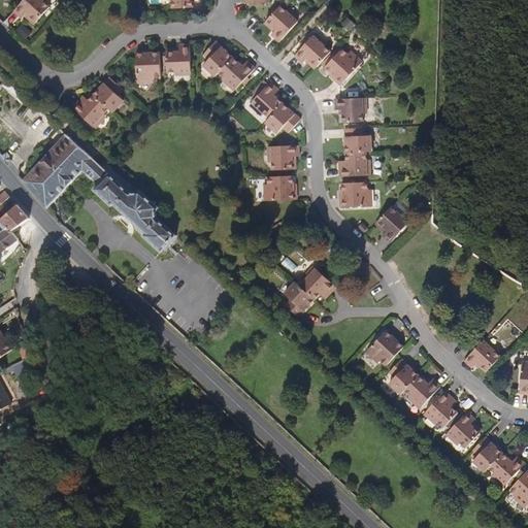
[(50,8),(39,0),(25,0),(18,9),(35,25),(50,8)]
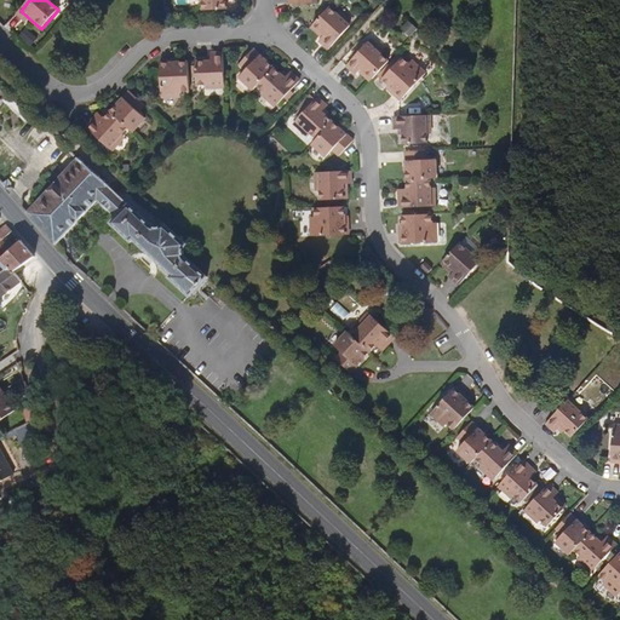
[(202,0),(204,10),(228,9),(228,0),(202,0)]
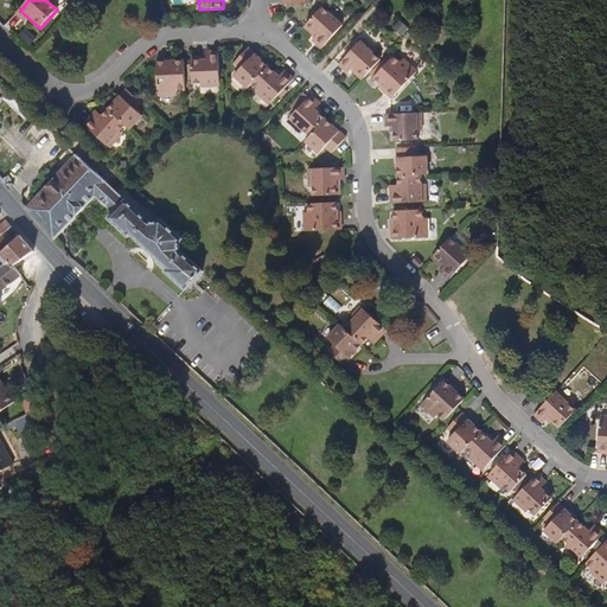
[(343,24),(323,5),(307,21),(319,32),(313,38),(323,46),(343,24)]
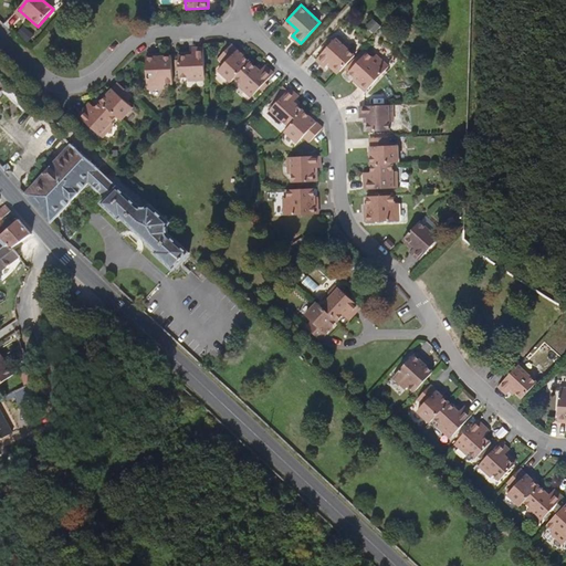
[(341,70),(355,54),(337,37),(317,59),(326,67),(332,62),(341,70)]
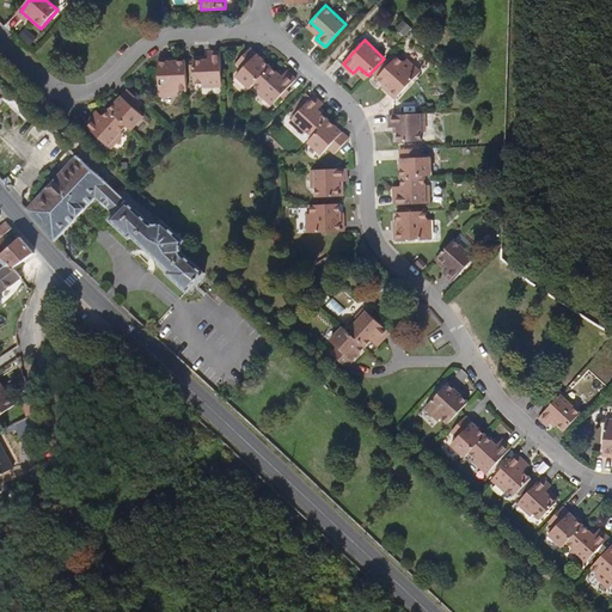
[(255,83),(270,66),(251,48),(237,62),(244,68),(238,74),(251,86),(255,83)]
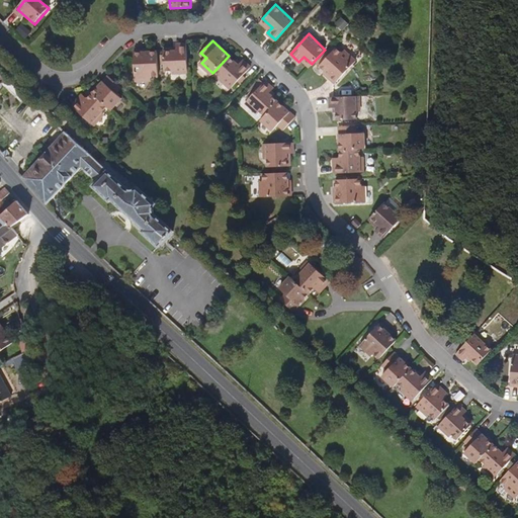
[(188,70),(187,42),(176,44),(177,50),(164,51),(165,72),(188,70)]
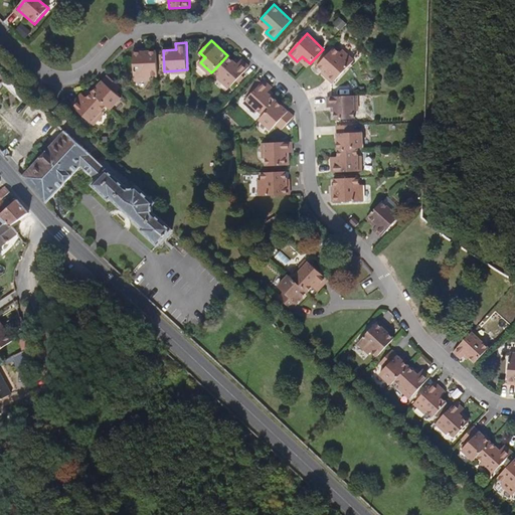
[(334,83),(354,59),(343,49),(341,52),(335,47),(319,65),(327,72),(324,75),(334,83)]
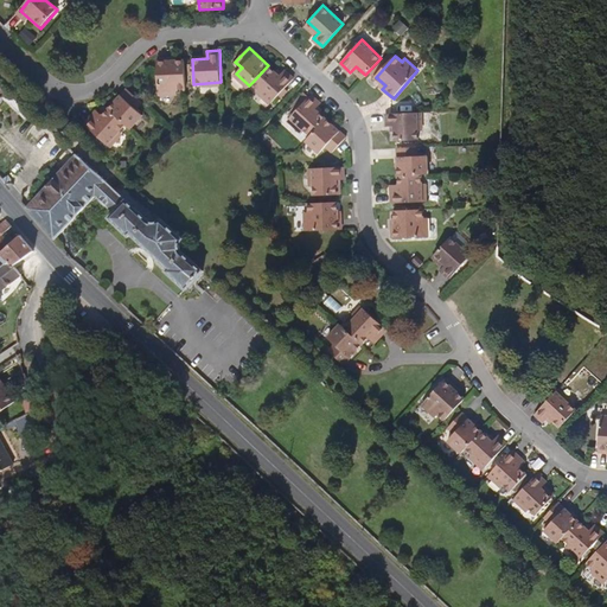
[(186,89),(185,59),(172,59),(172,57),(158,57),(159,95),(177,94),(177,89),(186,89)]
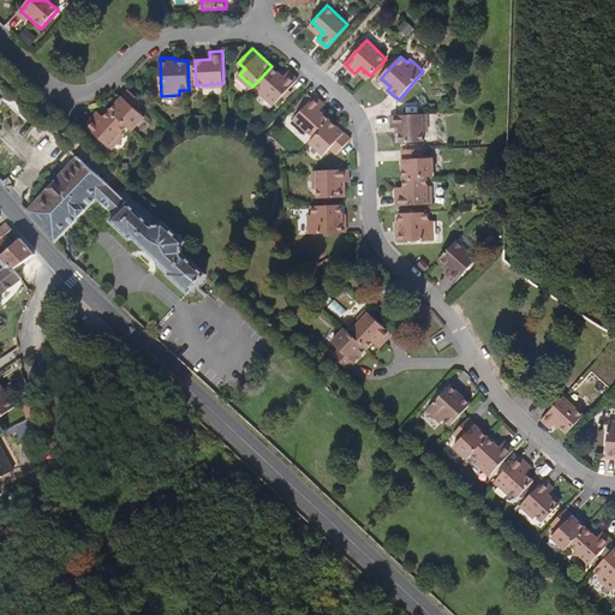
[(276,102),(298,78),(288,70),(284,76),(272,66),(256,83),(276,102)]
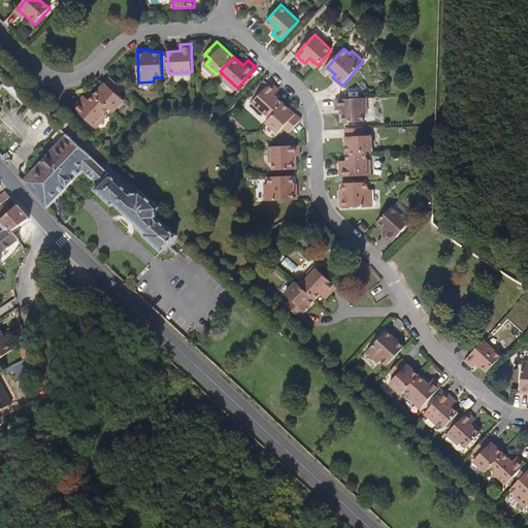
[(119,95),(125,89),(111,76),(95,95),(111,109),(114,112),(125,101),(119,95)]
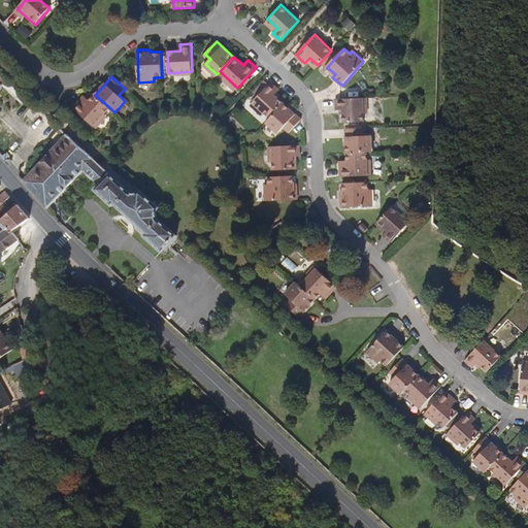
[(284,102),(274,93),(278,89),(270,81),(252,101),(270,118),(284,102)]
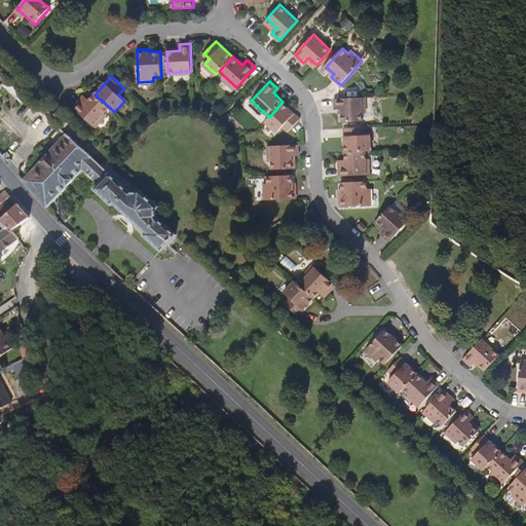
[(95,126),(111,109),(95,95),(89,100),(85,97),(74,108),(80,114),(94,126),(95,126)]
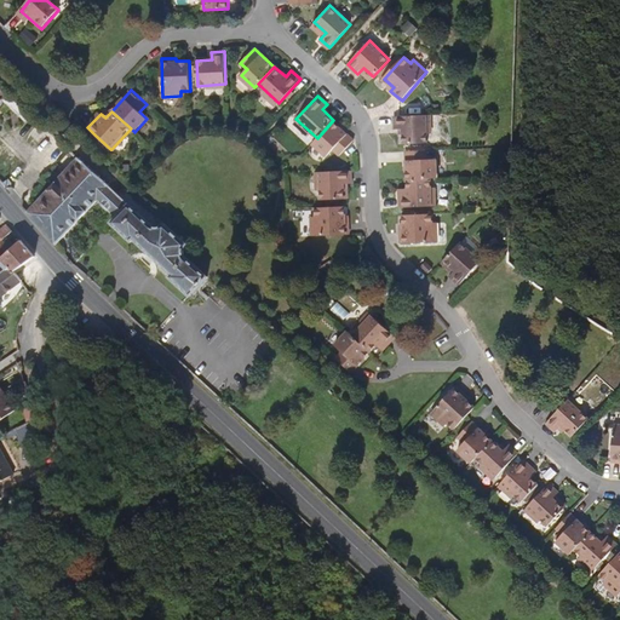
[(429,144),(429,116),(396,118),(397,131),(405,131),(406,145),(429,144)]
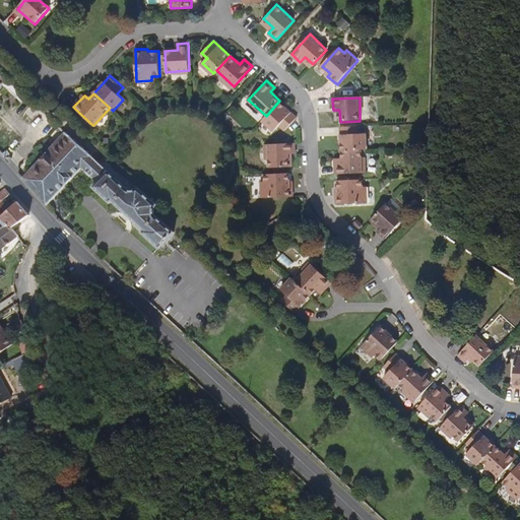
[(285,129),(297,117),(279,101),(266,116),(263,119),(274,130),(280,124),(285,129)]
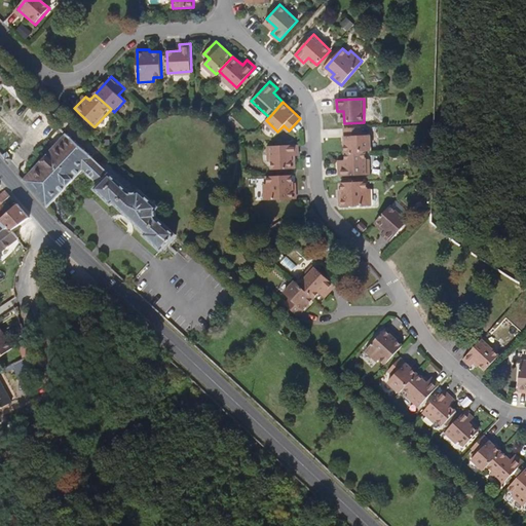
[(94,126),(80,114),(76,119),(89,132),(94,126)]
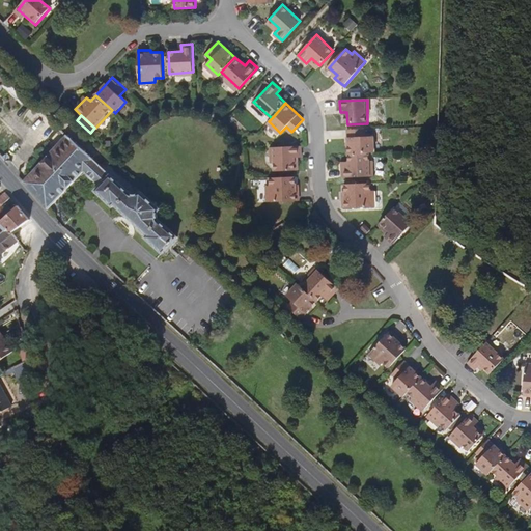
[(375,152),(374,137),(366,137),(366,129),(347,130),(348,154),(370,152),(375,152)]
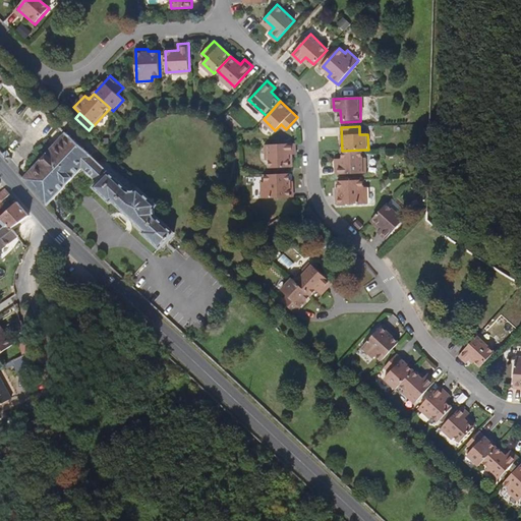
[(129,193),(66,134),(23,179),(47,206),(79,170),(95,184),(92,188),(111,206),(112,205),(123,214),(117,220),(124,226),(130,221),(142,232),(140,234),(159,250),(174,234),(158,219),(156,217),(155,216),(154,214),(154,212),(154,210),(155,208),(156,206),(139,191),(137,192),(135,193),(133,193),(132,193),(129,193)]
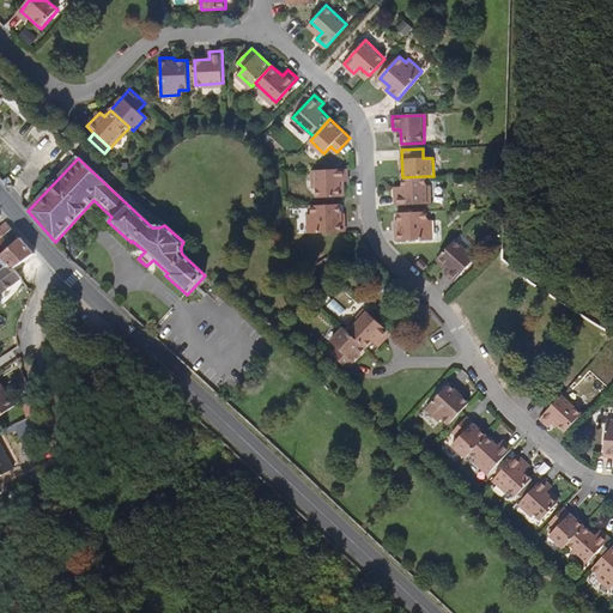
[(340,198),(340,182),(347,182),(347,168),(316,169),(317,198),(340,198)]
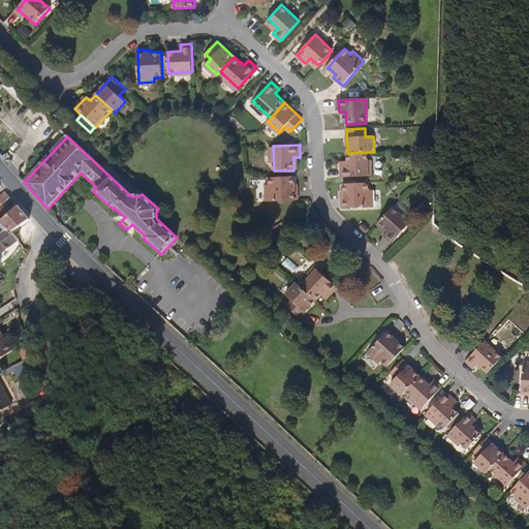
[(369,177),(369,152),(347,153),(347,165),(342,165),(342,177),(369,177)]
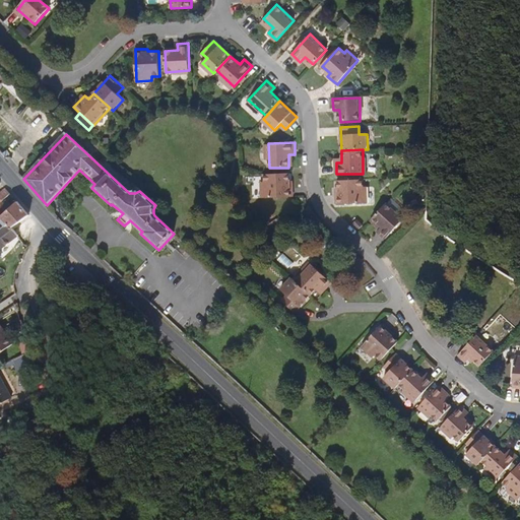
[(293,198),(293,185),(289,185),(288,173),(265,174),(265,183),(261,183),(262,198),(293,198)]
